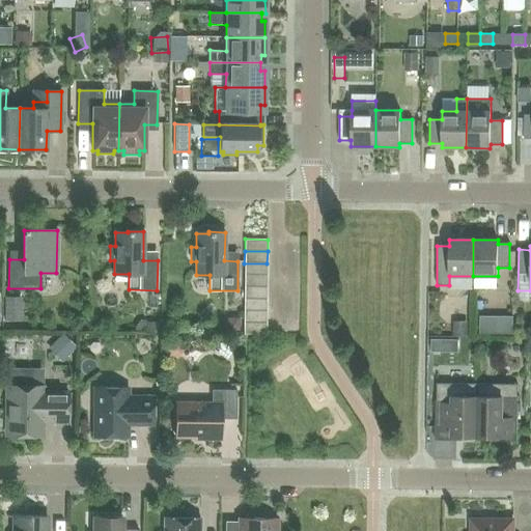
[(267,275),(267,263),(244,263),(244,275),(267,275)]
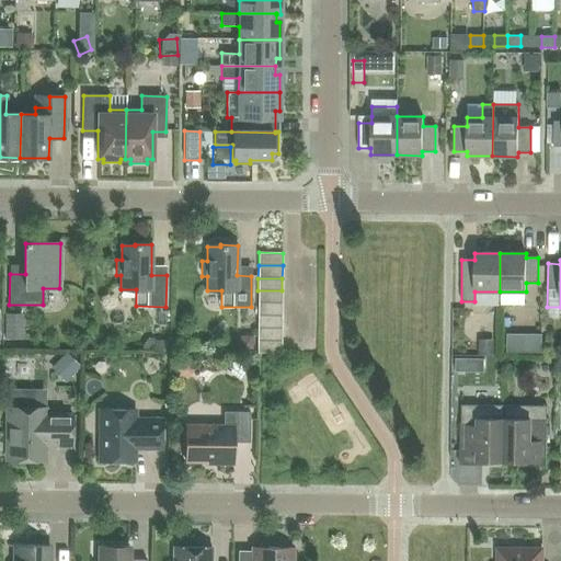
[(282,304),(282,290),(258,290),(258,304),(282,304)]
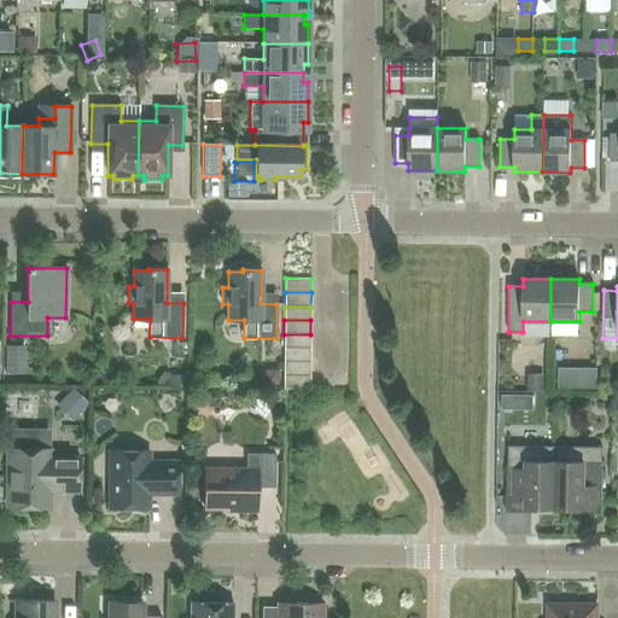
[(310,348),(310,334),(284,334),(284,348),(310,348)]
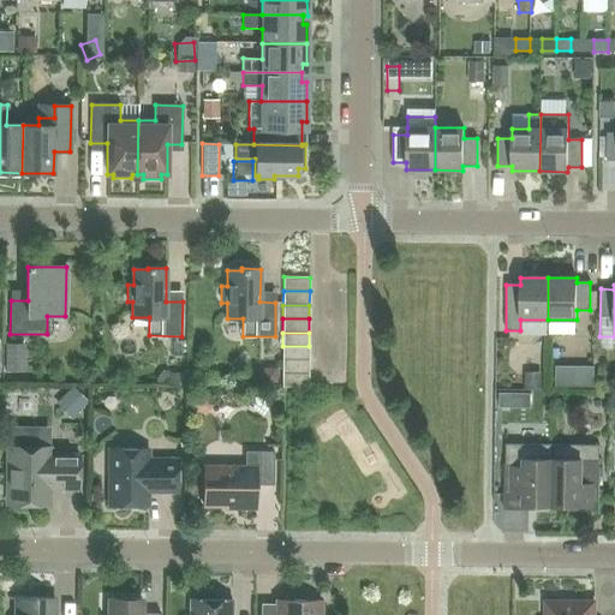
[(25,371),(25,344),(5,344),(5,371),(25,371)]
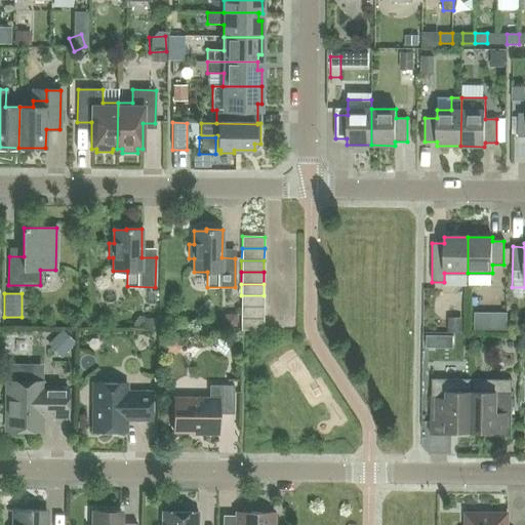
[(264,308),(264,295),(241,295),(241,308),(264,308)]
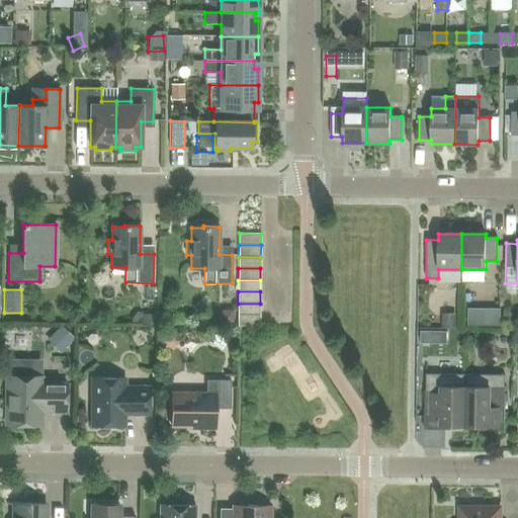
[(260,315),(260,304),(238,304),(238,315),(260,315)]
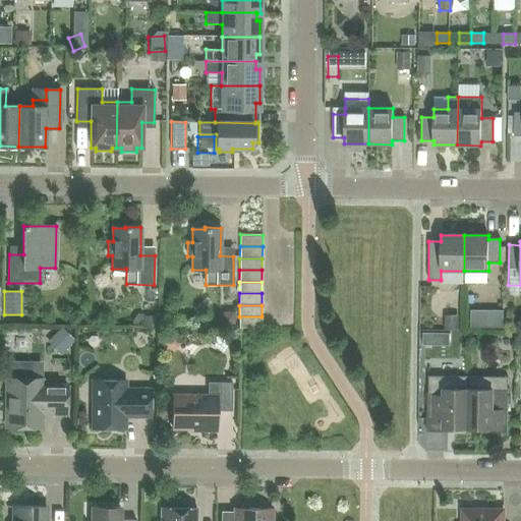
[(262,329),(262,316),(239,316),(239,328),(262,329)]
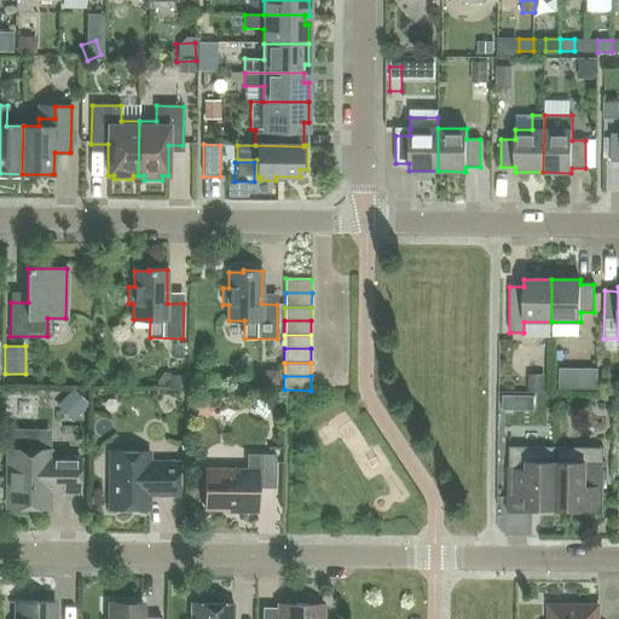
[(555,509),(556,447),(509,447),(509,467),(508,467),(507,498),(526,498),(526,508),(555,509)]
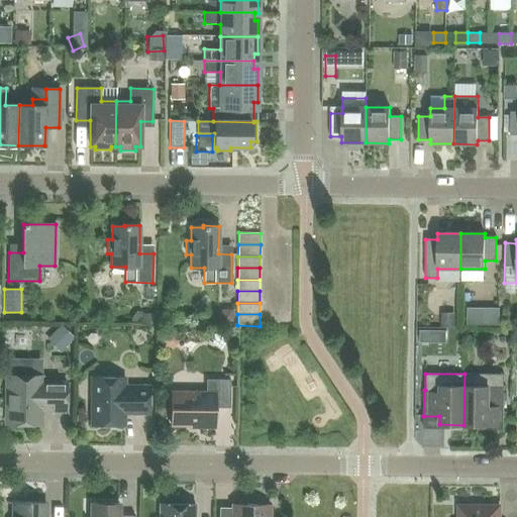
[(503,429),(504,395),(504,387),(489,387),(489,375),(464,374),(463,425),(487,425),(487,429),(503,429)]
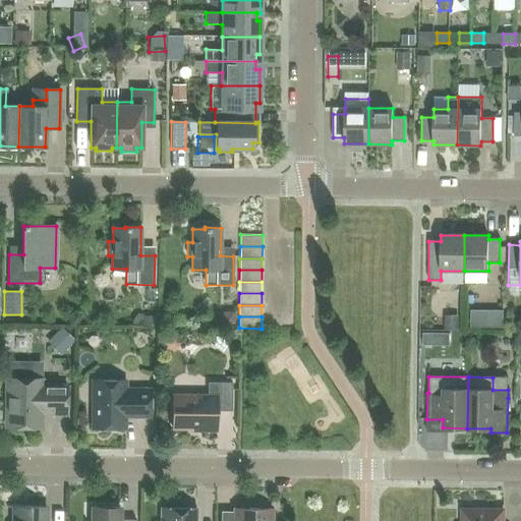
[(6,379),(5,427),(42,428),(42,414),(67,414),(67,386),(42,386),(42,380),(6,379)]
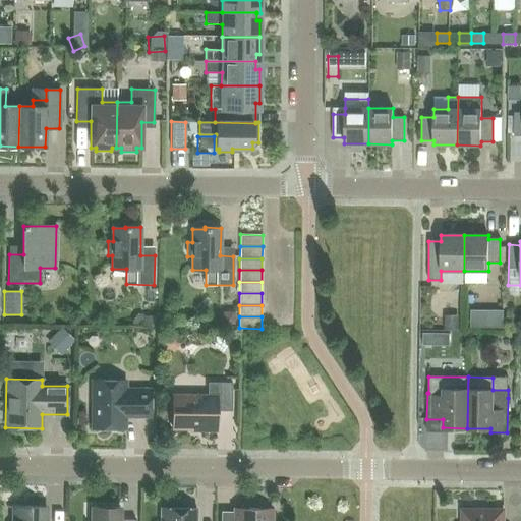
[(92,428),(125,428),(125,416),(151,417),(151,390),(125,390),(125,381),(93,381),(92,428)]
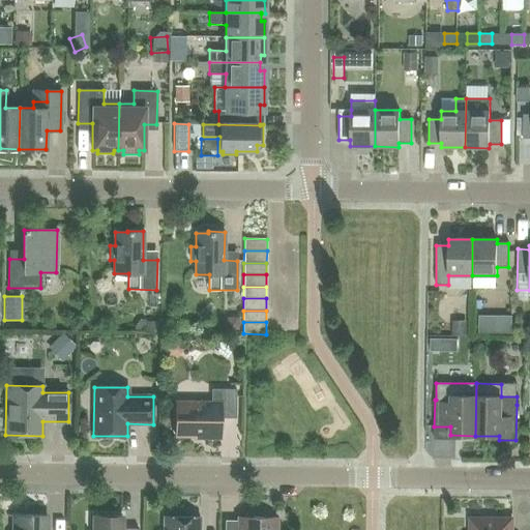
[(175,402),(175,437),(202,437),(202,439),(221,439),(221,418),(236,418),(236,389),(211,389),(211,402),(175,402)]
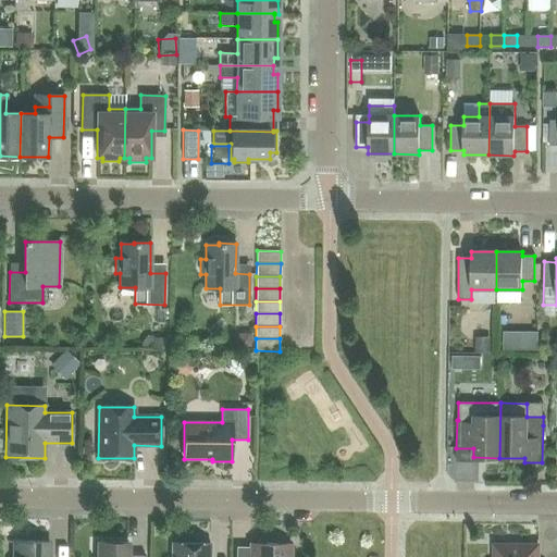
[(48,556),(49,542),(16,542),(15,556),(48,556)]
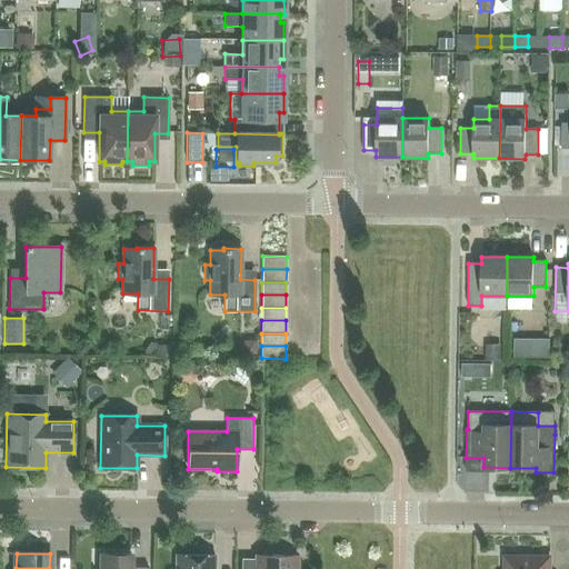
[(148,568),(130,568),(130,555),(101,555),(100,568),(148,568)]
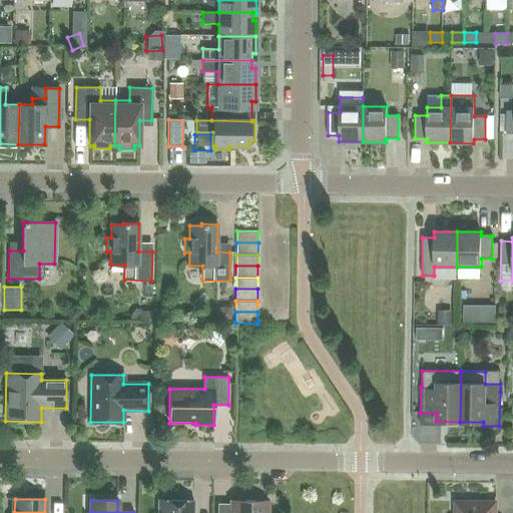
[(192,512),(192,501),(159,500),(158,512),(192,512)]
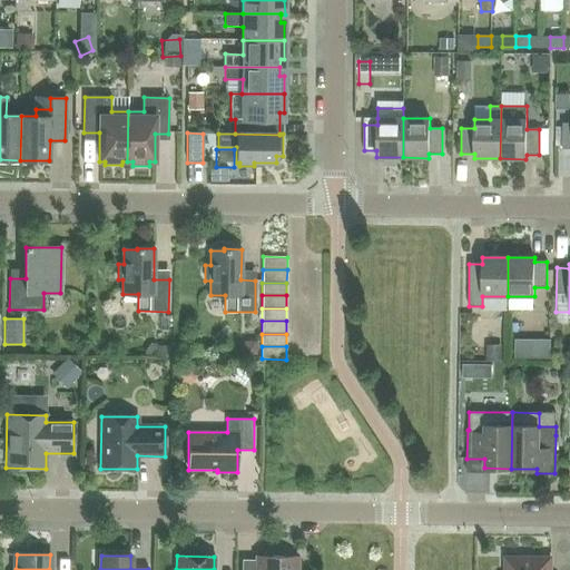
[(297,569),(297,558),(255,557),(255,569),(297,569)]
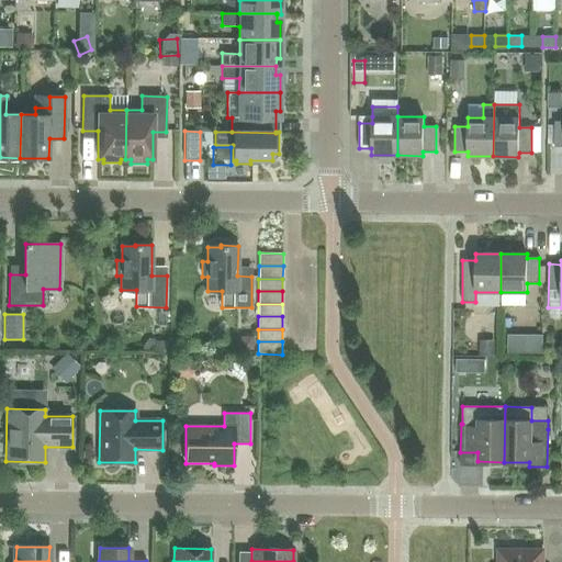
[(542,561),(542,550),(498,550),(498,561),(542,561)]
